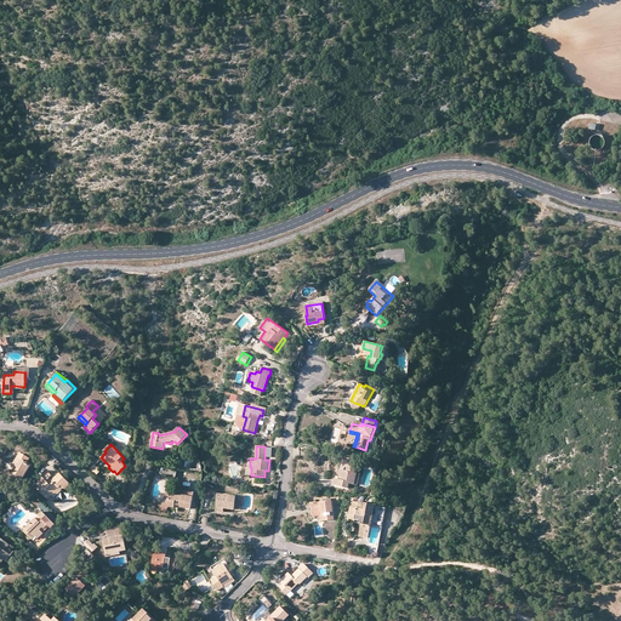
[(21,459),(13,468),(11,473),(22,479),(32,465),(27,462),(29,459),(27,457),(21,453),(20,453),(17,456),(21,459)]
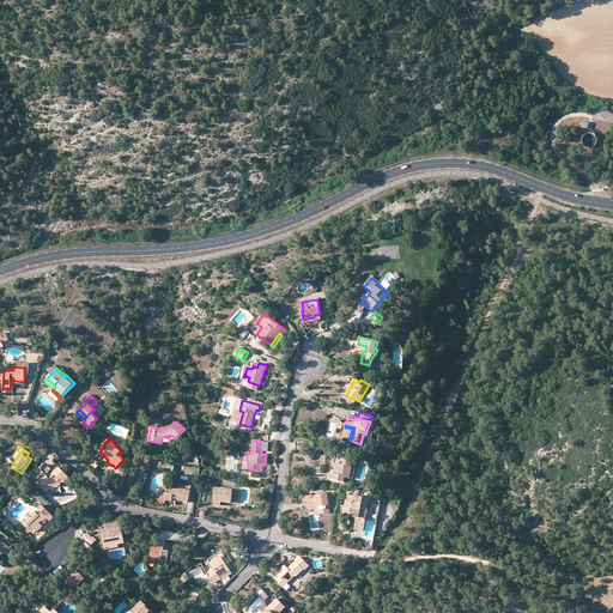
[(350,478),(352,467),(354,457),(340,454),(339,459),(340,461),(340,463),(338,463),(334,467),(338,471),(337,473),(331,472),(329,479),(344,481),(345,477),(350,478)]
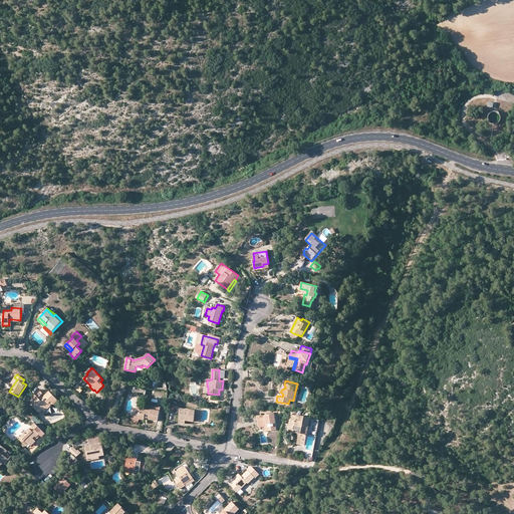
[(84,388),(79,382),(73,389),(78,395),(82,398),(83,397),(79,393),(84,388)]
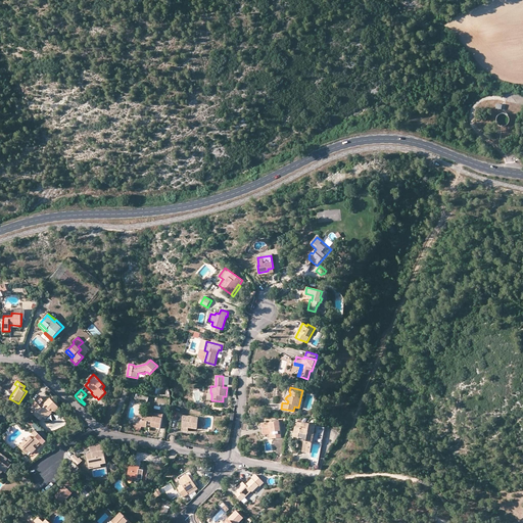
[(60,409),(50,398),(45,403),(45,405),(43,405),(40,407),(38,405),(36,401),(32,405),(35,408),(31,412),(40,421),(44,417),(52,409),(54,412),(55,413),(60,409)]
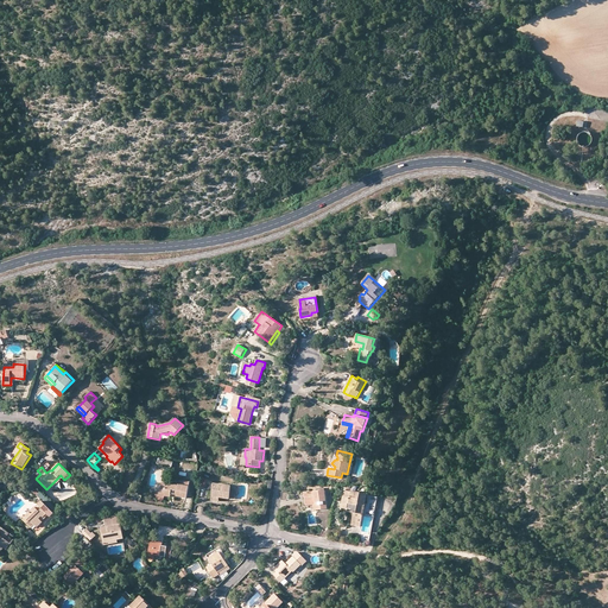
[(63,479),(61,475),(51,485),(54,487),(63,479)]
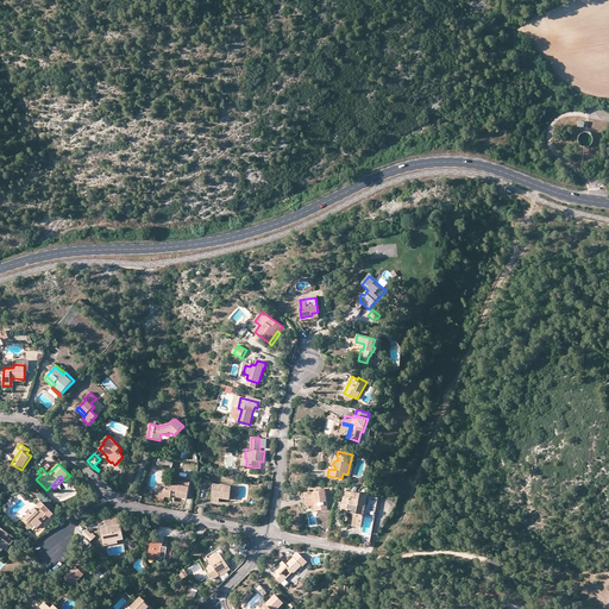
[(177,494),(177,496),(177,497),(187,498),(190,483),(176,481),(175,485),(167,484),(165,489),(162,488),(161,494),(165,495),(164,497),(170,497),(171,495),(174,493),(177,494)]
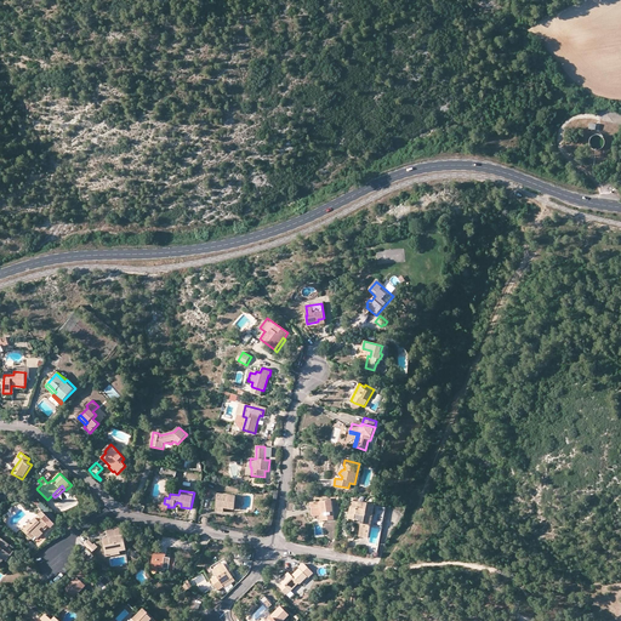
[(224,508),(234,510),(235,496),(218,494),(216,511),(223,512),(224,508)]
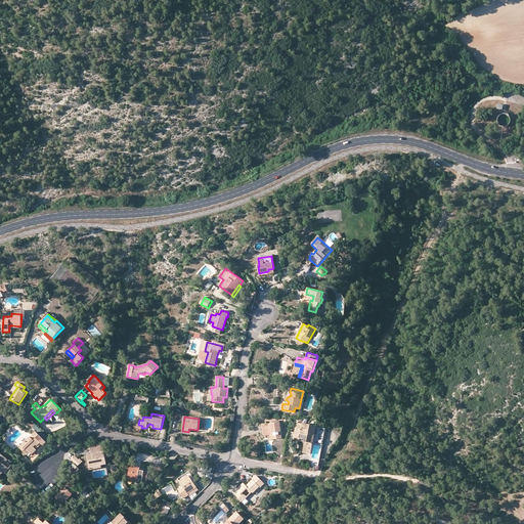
[(271,433),(272,439),(281,438),(280,423),(263,425),(264,434),(271,433)]
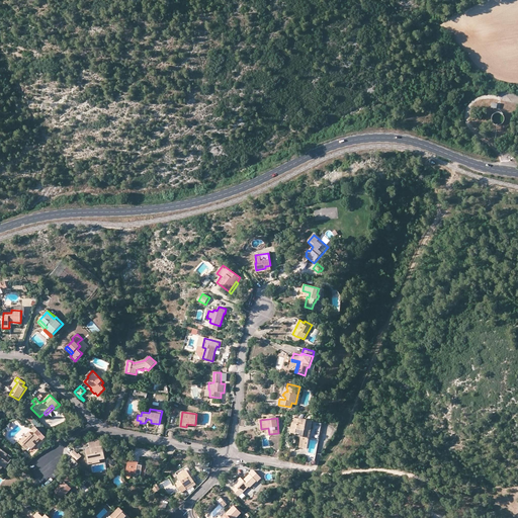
[(310,439),(313,422),(313,421),(293,418),(292,428),(299,429),(305,430),(303,437),(301,437),(299,447),(308,448),(310,439)]
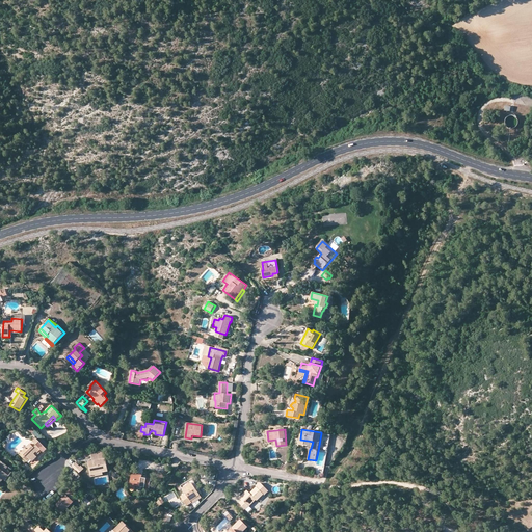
[(318,451),(327,452),(330,435),(321,433),(318,451)]
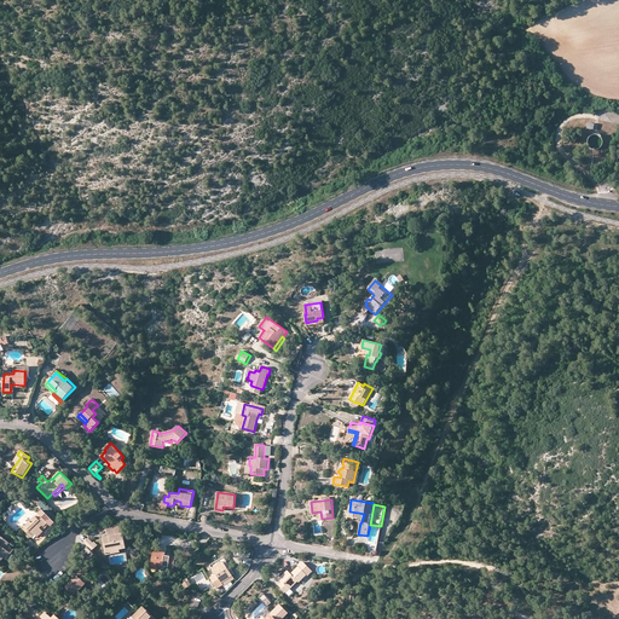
[(51,526),(55,522),(44,512),(40,515),(39,514),(23,528),(32,538),(35,534),(38,537),(44,532),(42,531),(50,525),(51,526)]
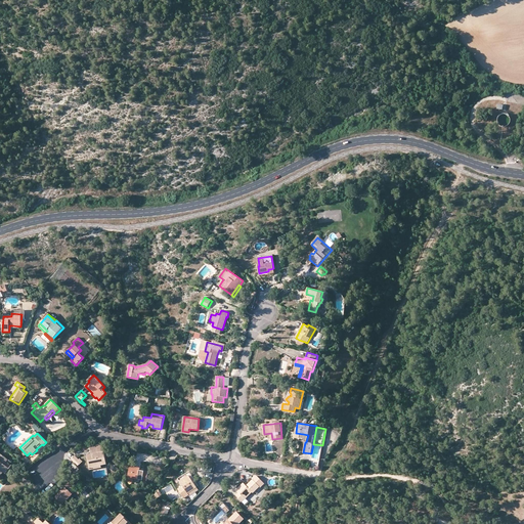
[(89,468),(100,466),(106,464),(103,446),(96,445),(90,446),(91,451),(91,453),(87,454),(89,468)]
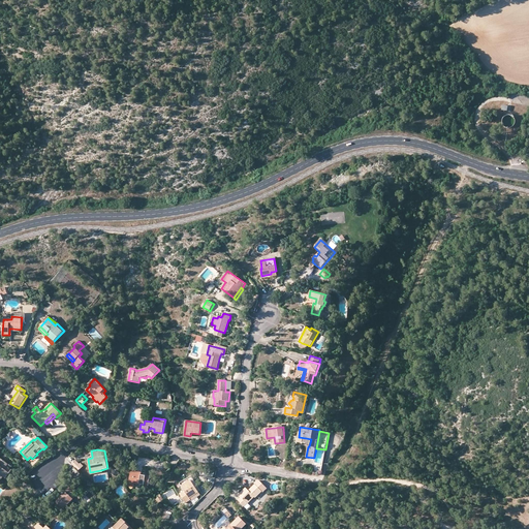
[(0,476),(1,475),(3,476),(5,478),(9,473),(4,469),(8,464),(0,458),(0,476)]
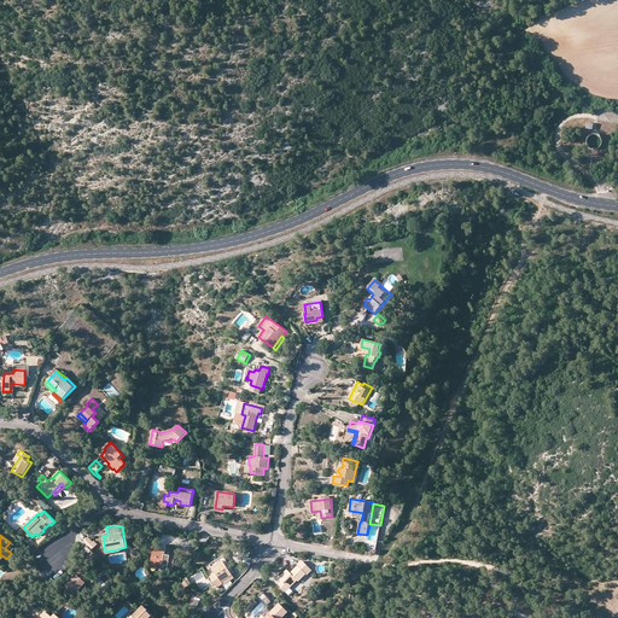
[(95,546),(88,538),(85,542),(92,549),(95,546)]
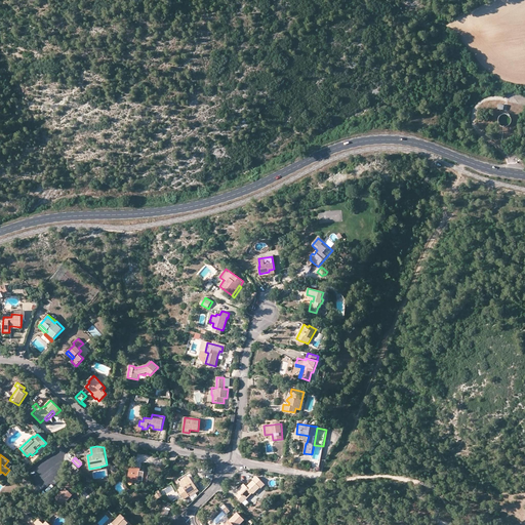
[(139,472),(133,471),(133,468),(130,467),(128,479),(133,480),(140,481),(147,482),(148,473),(139,472)]
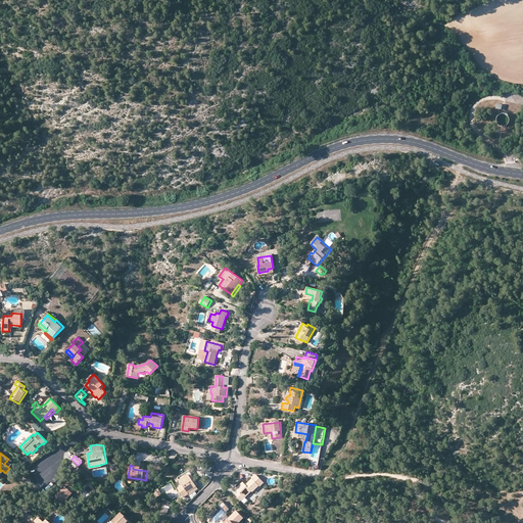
[(179,480),(190,473),(189,471),(177,478),(179,480)]
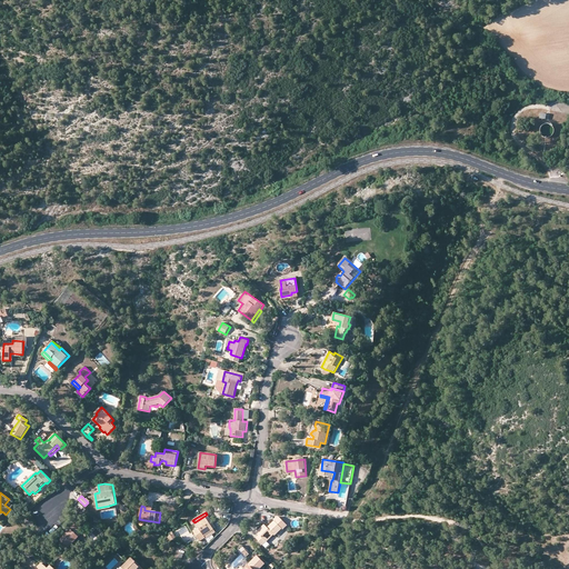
[(207,515),(195,522),(198,528),(192,531),(199,541),(205,538),(203,536),(216,528),(207,515)]
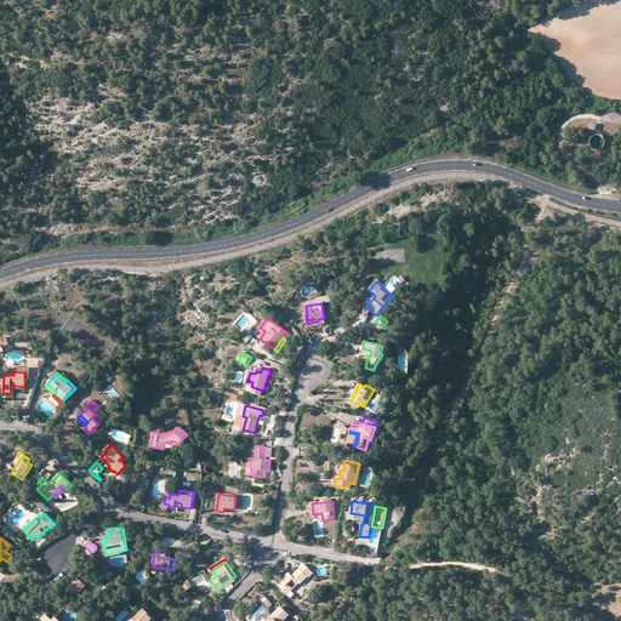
[(298,568),(300,568),(307,576),(308,577),(313,573),(305,564),(302,564),(298,568)]
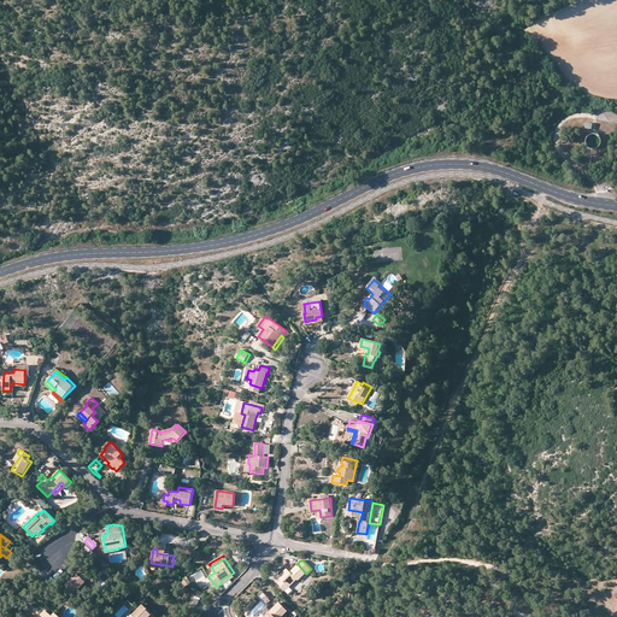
[(65,586),(74,594),(88,579),(86,575),(88,566),(80,564),(77,574),(65,586)]
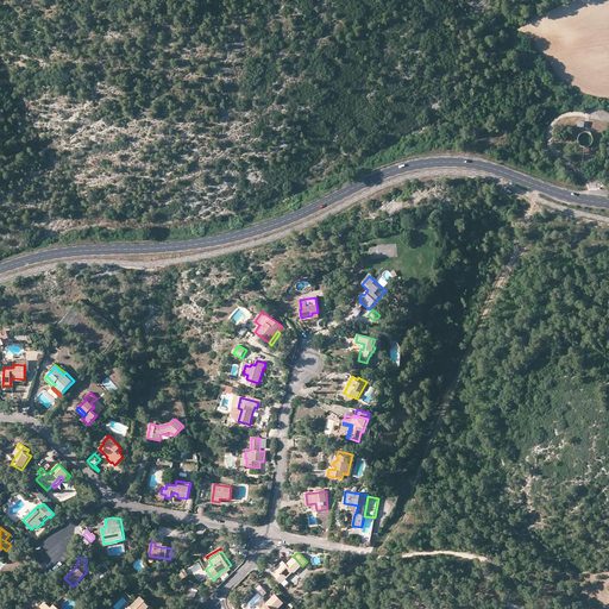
[(274,576),(281,583),(284,579),(284,581),(293,572),(294,573),(301,565),(294,557),(286,565),(283,562),(275,570),(277,572),(274,576)]
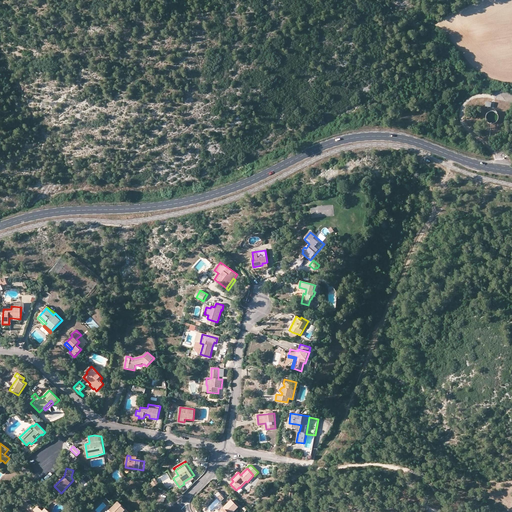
[(195,478),(194,475),(183,482),(184,484),(185,484),(195,478)]
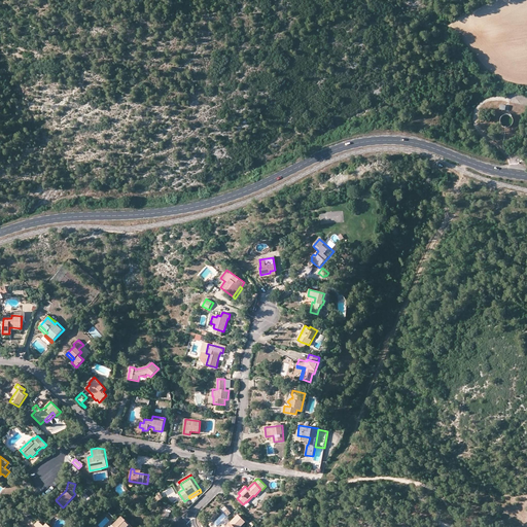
[(229,526),(240,526),(245,522),(238,515),(230,523),(232,525),(229,526)]
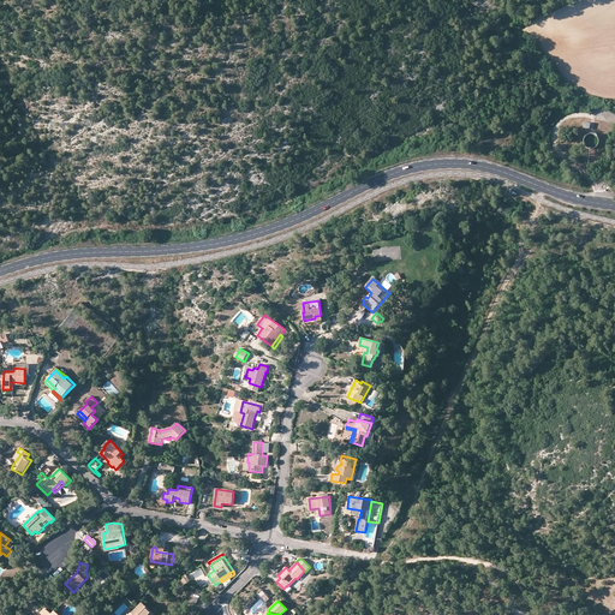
[(154,614),(142,603),(131,614),(132,614),(154,614)]
